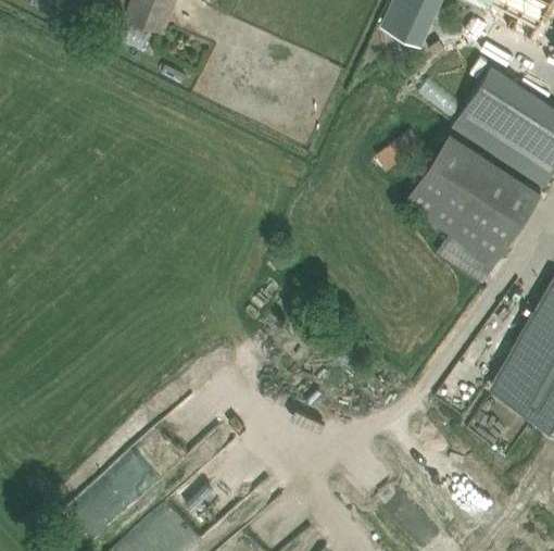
[(84,0),(84,1),(120,14),(125,0),(84,0)]
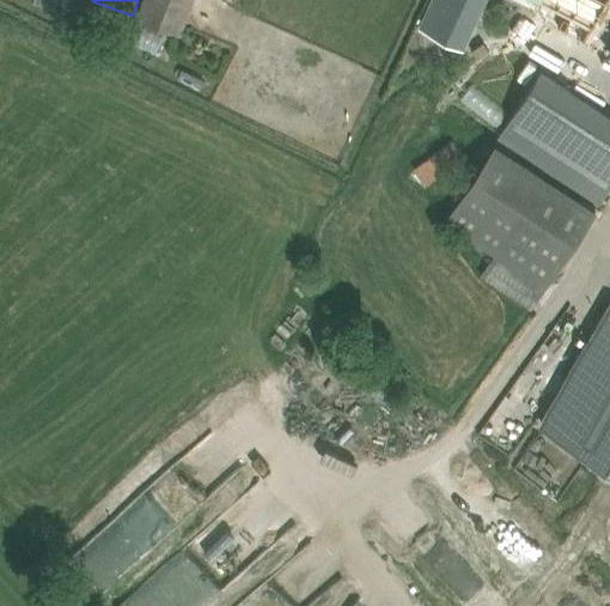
[(142,0),(134,23),(178,40),(193,0),(142,0)]
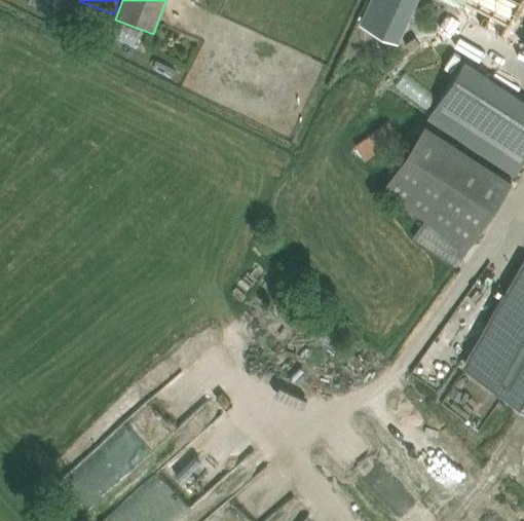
[(370,0),(358,28),(397,45),(416,0),(370,0)]
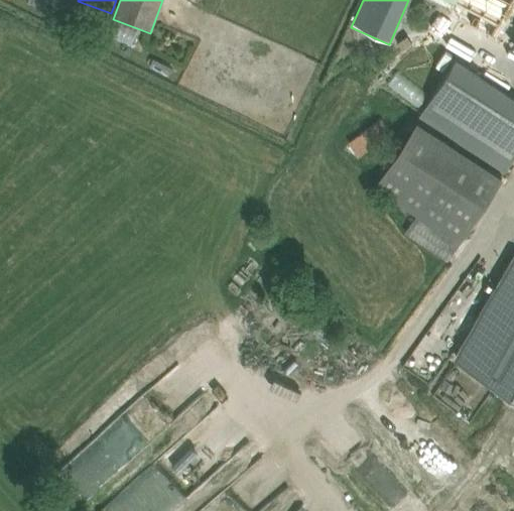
[(445,18),(490,41),(497,27),(506,9),(510,0),(442,0),(452,5),(445,18)]
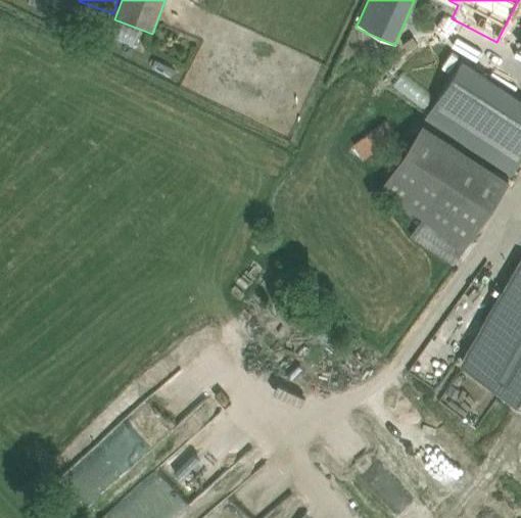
[(520,104),(460,64),(424,120),(512,177),(520,161),(520,104)]
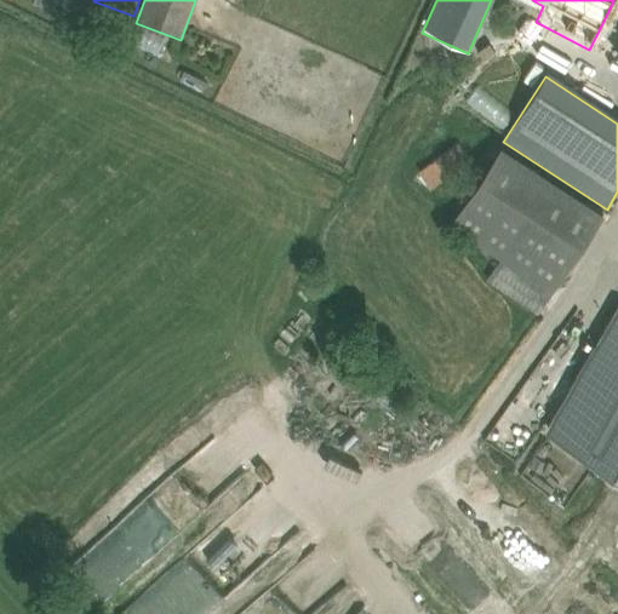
[(428,191),(468,164),(457,148),(417,176),(428,191)]
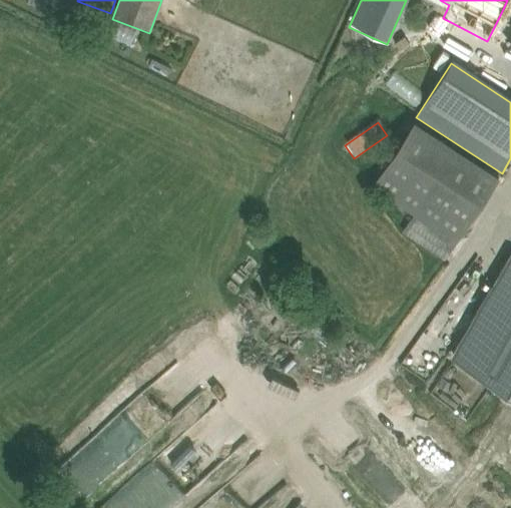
[(455,245),(498,179),(413,123),(370,189),(455,245)]
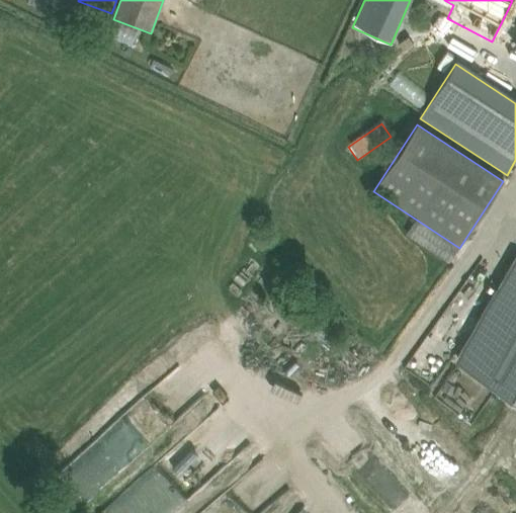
[(477,324),(454,362),(515,398),(515,256),(497,289),(477,324)]
